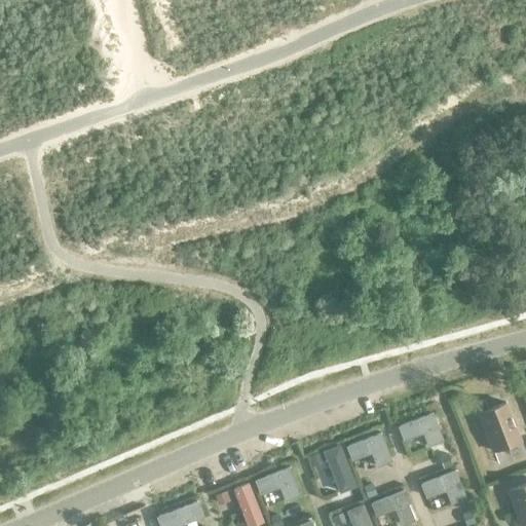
[(488,410),(485,402),(476,405),(479,413),(478,414),(493,452),(520,442),(504,403),(488,410)]
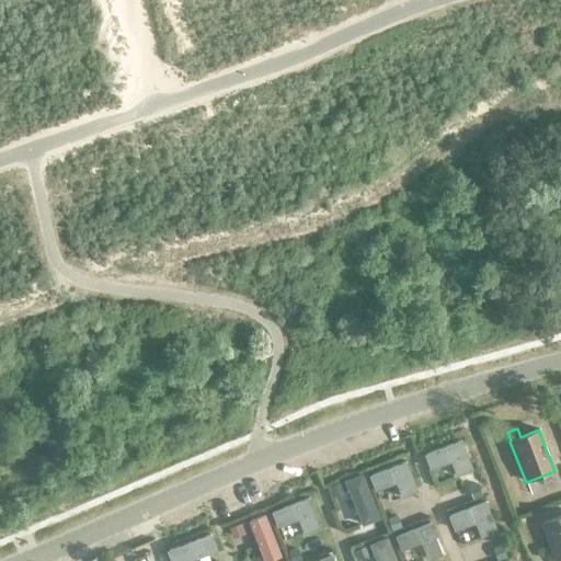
[(472,472),(461,443),(425,456),(431,471),(451,462),(457,479),(472,472)]
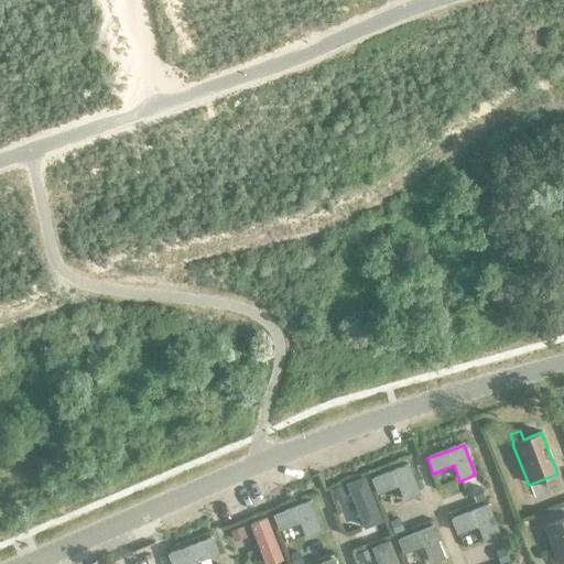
[(409,465),(371,479),(377,495),(398,488),(402,501),(420,496),(409,465)]
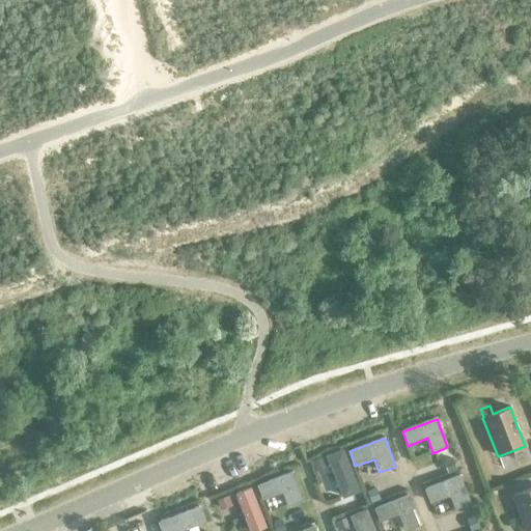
[(451,457),(443,460),(446,471),(455,468),(451,457)]
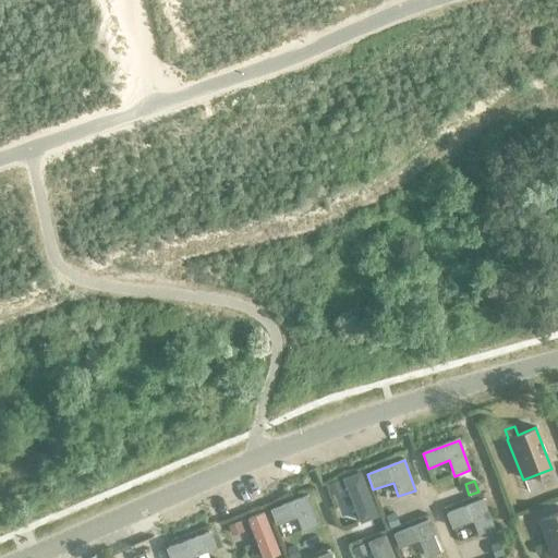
[(349,486),(331,493),(348,531),(365,523),(349,486)]
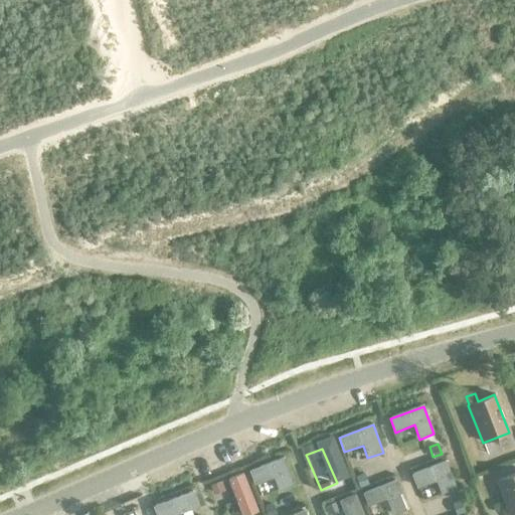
[(283,459),(248,472),(253,486),(273,479),(279,493),(294,487),(283,459)]
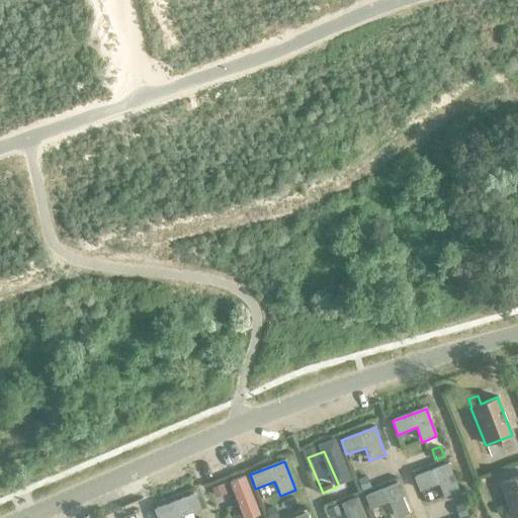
[(448,464),(415,478),(420,492),(439,485),(444,498),(458,492),(448,464)]
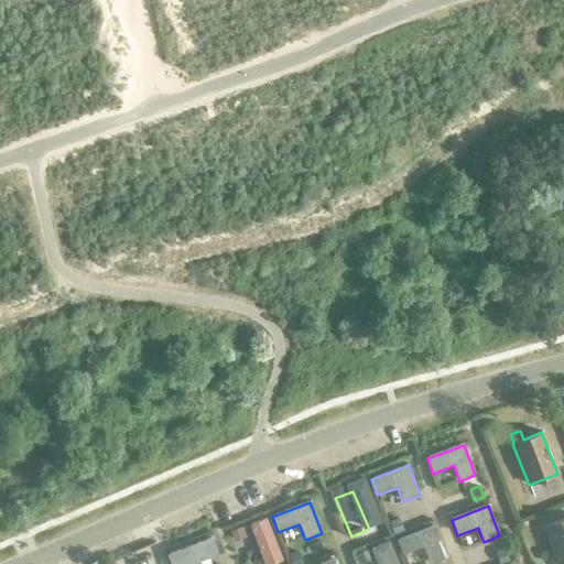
[(267,563),(283,557),(267,517),(250,523),(267,563)]
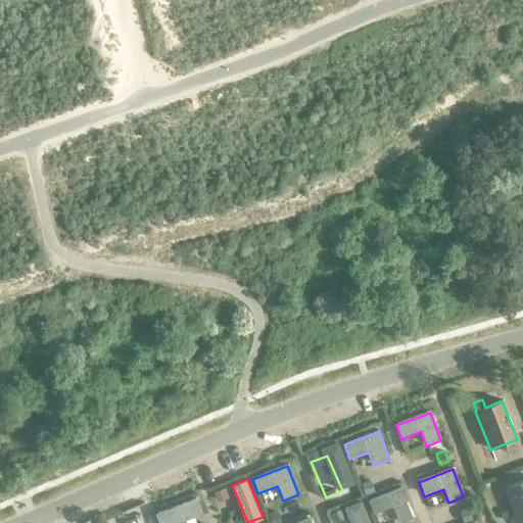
[(369,479),(360,482),(364,493),(373,489),(369,479)]
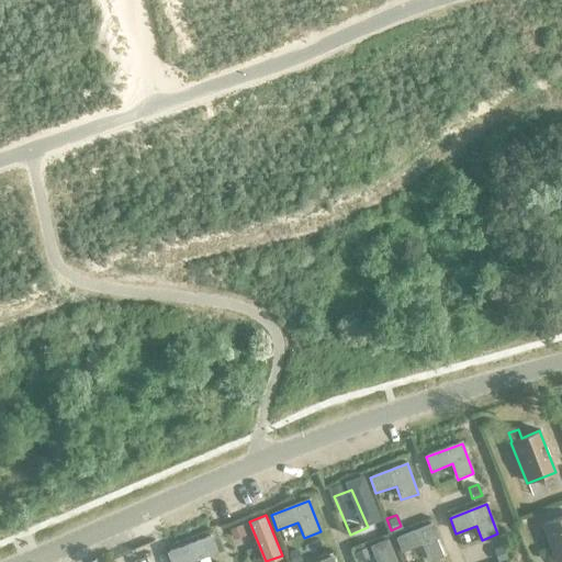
[(561,561),(561,517),(542,525),(557,561),(561,561)]
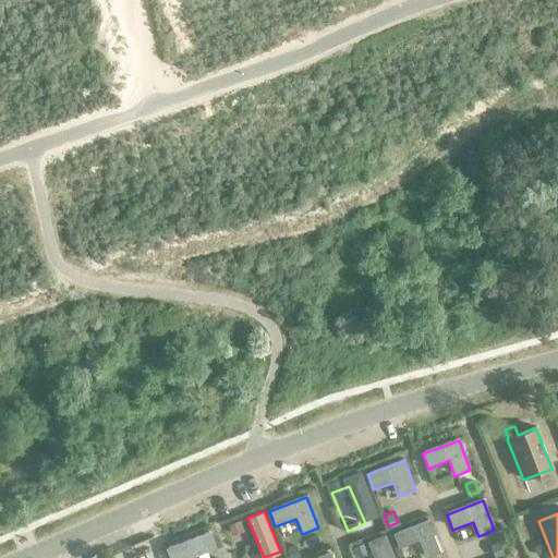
[(242,530),(241,520),(227,524),(231,534),(242,530)]
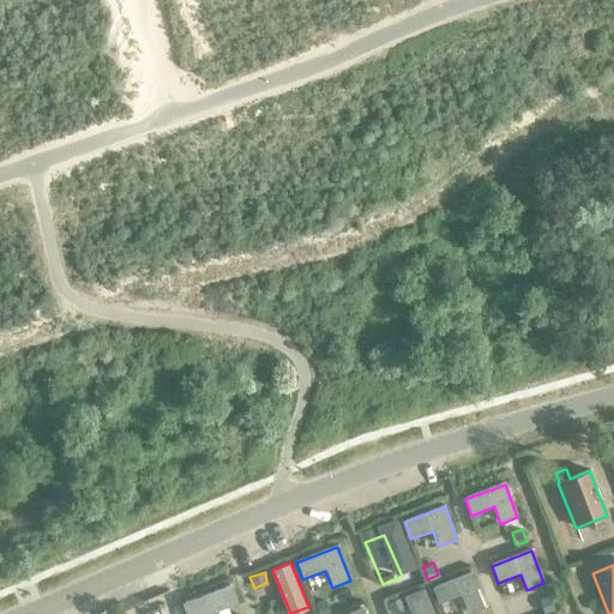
[(473,573),(432,589),(438,605),(462,597),(468,613),(485,608),(473,573)]
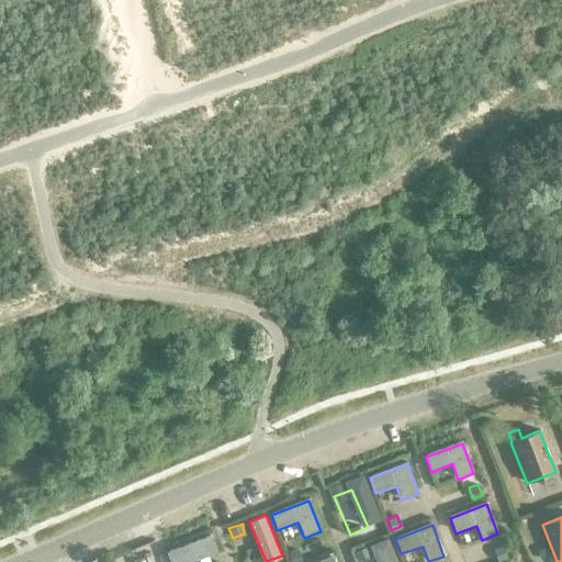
[(183,561),(216,549),(211,532),(167,550),(171,561),(183,561)]
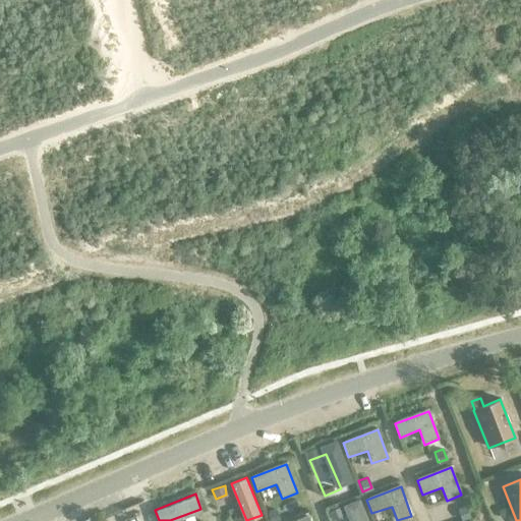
[(465,506),(457,509),(461,519),(469,516),(465,506)]
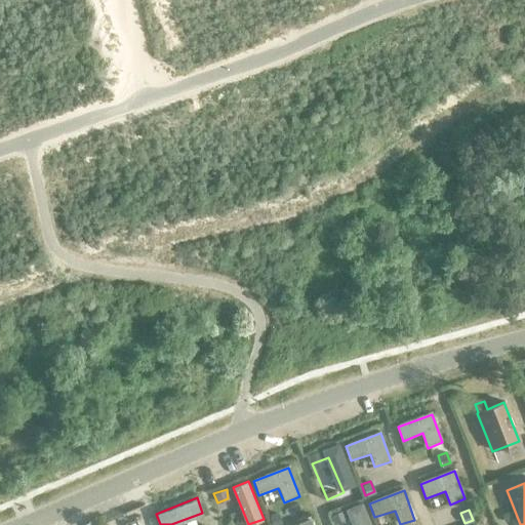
[(277,513),(269,515),(272,524),(275,524),(281,523),(277,513)]
